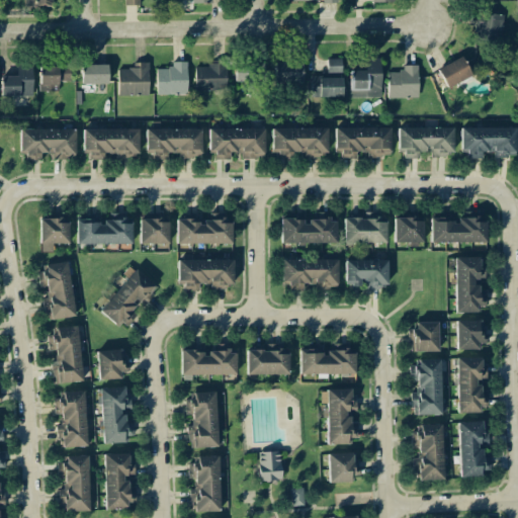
[(475,42),(501,44),(502,13),(470,12),(469,25),(475,25),(475,42)]
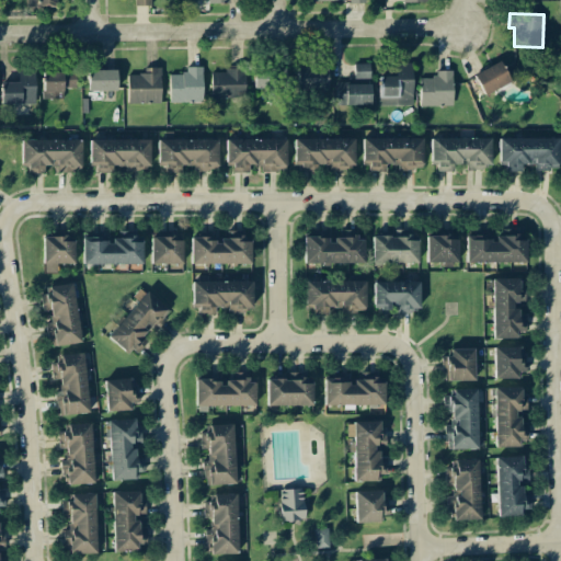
[(510,81),(499,60),(472,75),(484,95),(510,81)]
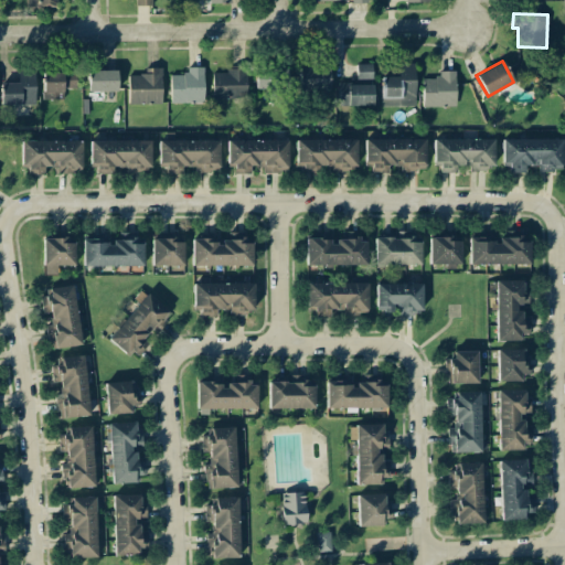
[(356,80),(372,78),(372,63),(356,64),(356,80)]
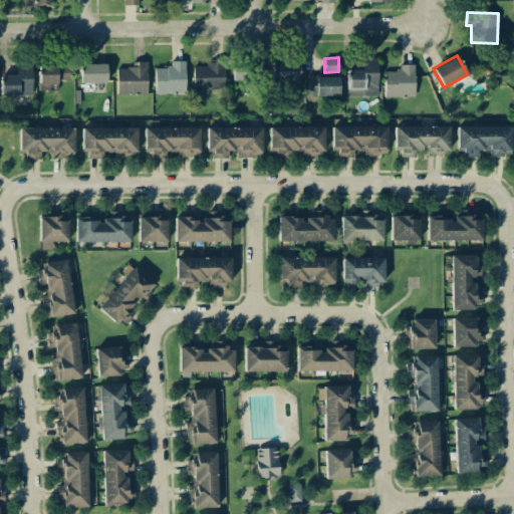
[(345,69),(346,96),(377,95),(376,57),(361,58),(361,69),(345,69)]
